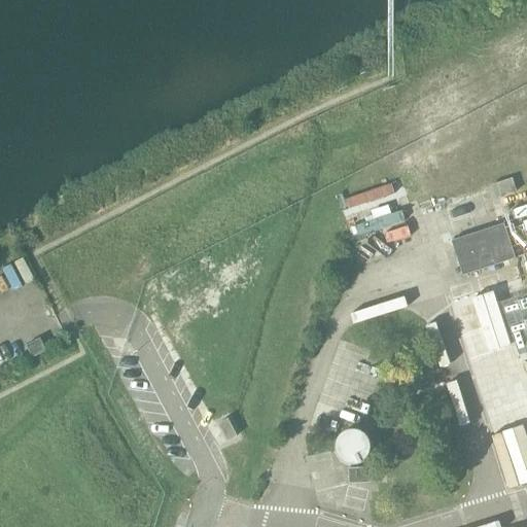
[(407,221),(398,198),(345,215),(352,240),(407,221)]
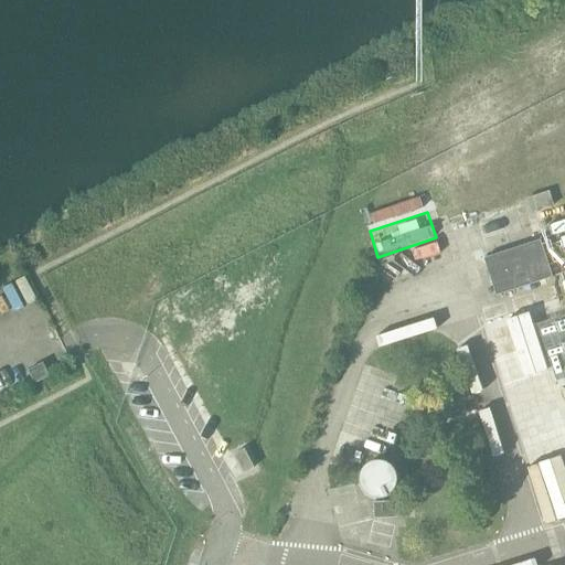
[(552,278),(540,241),(483,259),(496,297),(552,278)]
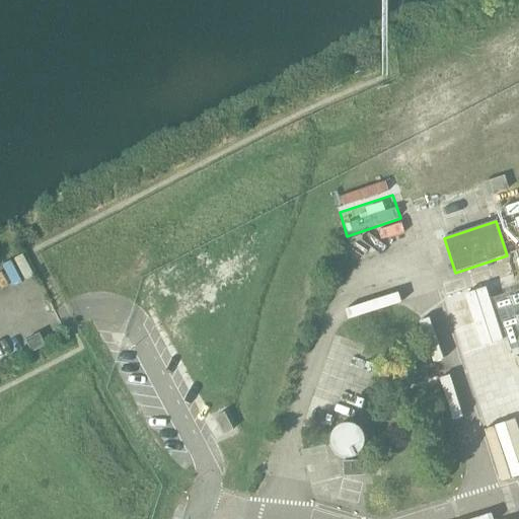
[(518,288),(495,297),(513,351),(518,349),(518,288)]
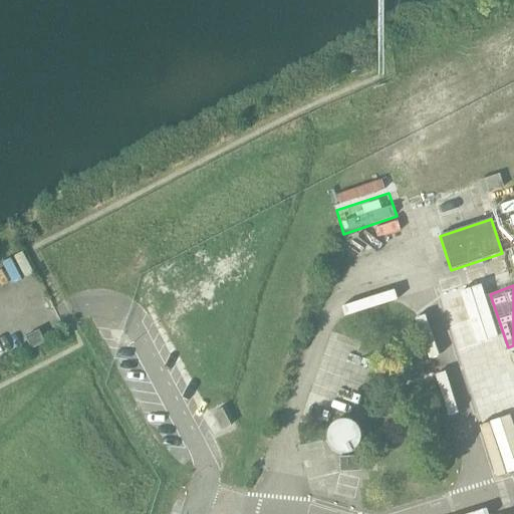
[(45,342),(38,330),(25,337),(31,349),(45,342)]
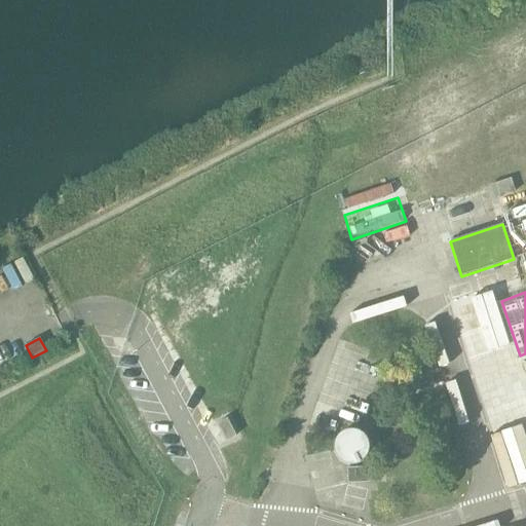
[(347,464),(349,464),(351,464),(353,464),(354,464),(357,464),(359,463),(361,462),(362,461),(365,459),(366,458),(367,456),(368,454),(369,451),(369,449),(369,447),(369,445),(369,444),(369,442),(368,440),(367,438),(365,436),(363,434),(362,433),(360,431),(358,430),(355,430),(353,429),(351,429),(348,430),(346,430),(344,431),(342,433),(339,435),(337,438),(336,439),(336,441),(335,443),(335,445),(334,447),(334,448),(335,450),(335,452),(336,454),(337,456),(338,458),(339,459),(341,461),(343,462),(345,463),(347,464)]
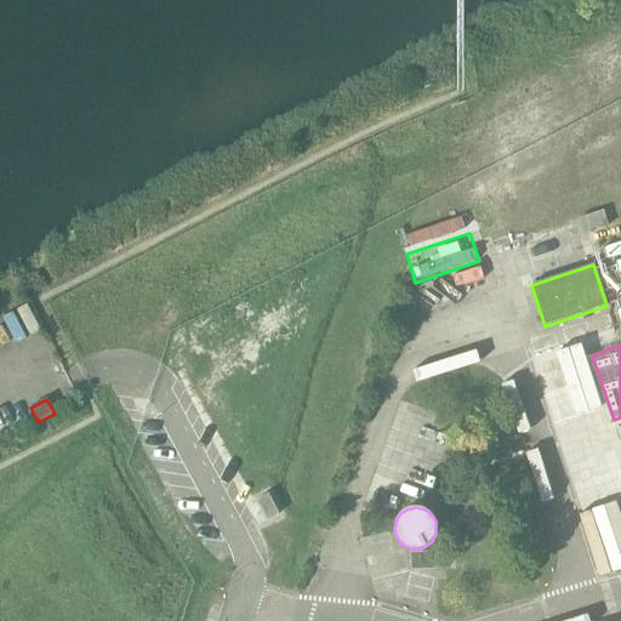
[(437,569),(436,551),(421,552),(421,548),(419,548),(417,548),(415,548),(412,548),(412,552),(410,552),(411,570),(437,569)]
